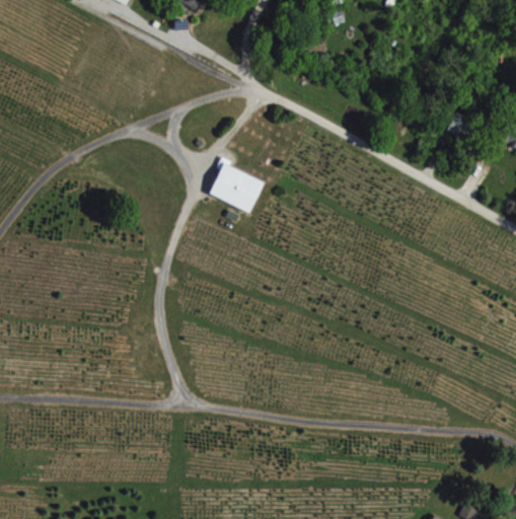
[(177,0),(197,9),(201,0),(177,0)]
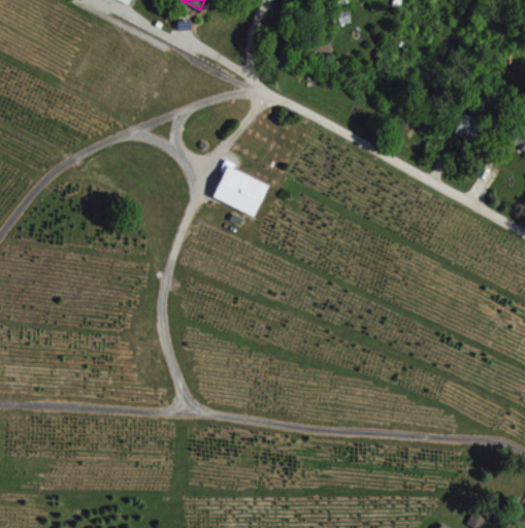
[(477,138),(484,125),(464,113),(453,133),(466,140),(469,134),(477,138)]
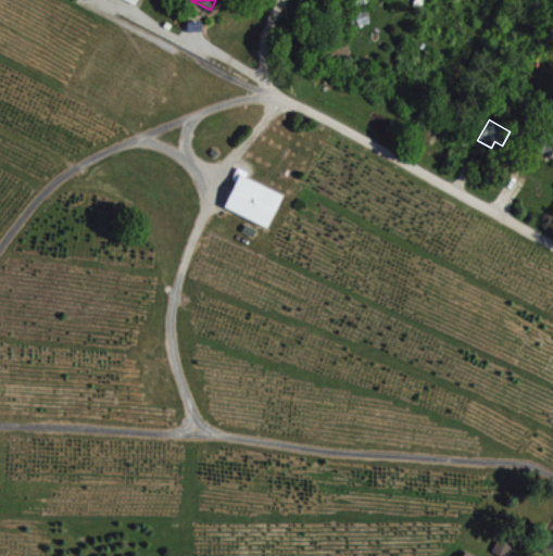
[(552,159),(552,135),(549,134),(541,154),(552,159)]
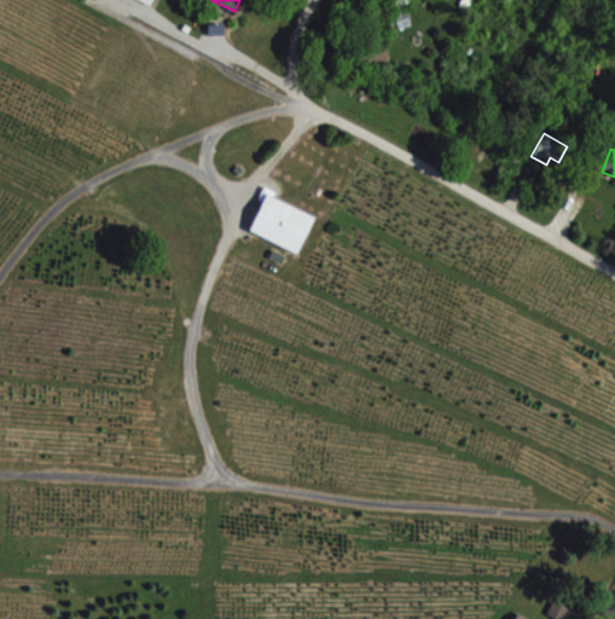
[(297,253),(314,215),(272,197),(274,191),(264,186),(257,200),(262,201),(249,231),(297,253)]
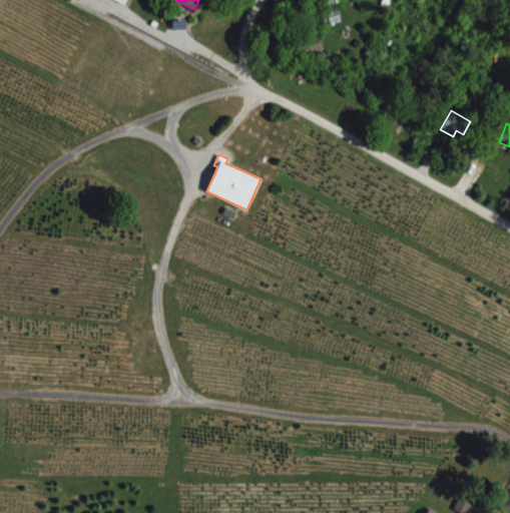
[(454,508),(462,512),(468,512),(474,503),(461,495),(454,508)]
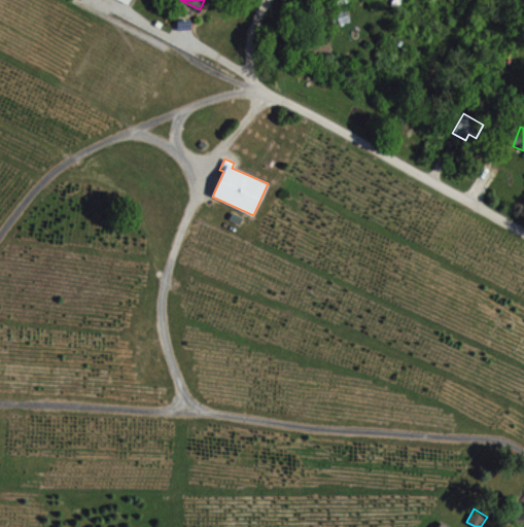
All buildings are outlined.
